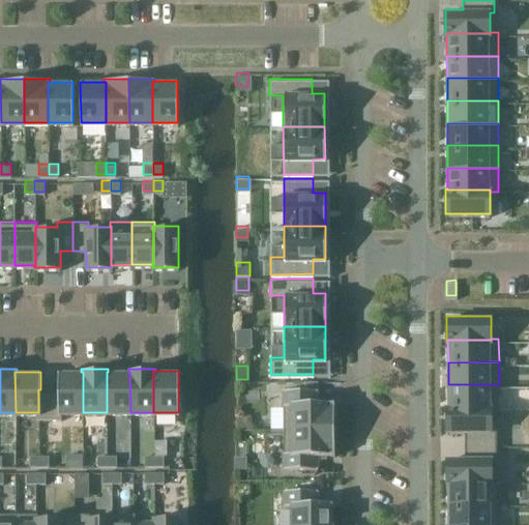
[(83,372),(81,372),(58,372),(58,389),(40,389),(38,389),(38,412),(37,412),(37,417),(61,417),(61,412),(83,412),(83,372)]
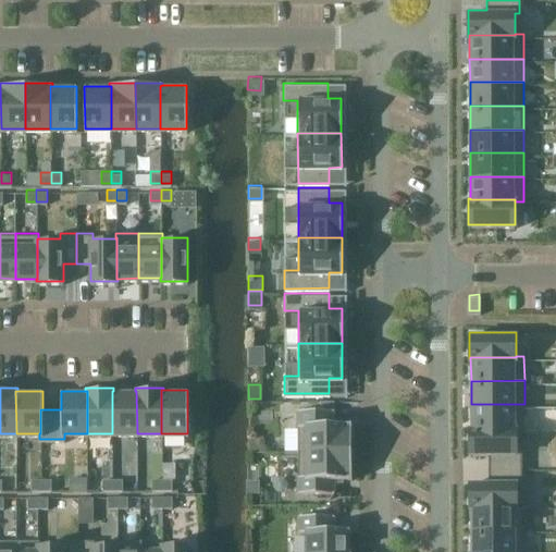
[(136,391),(135,391),(113,391),(112,391),(112,433),(137,433),(136,391)]
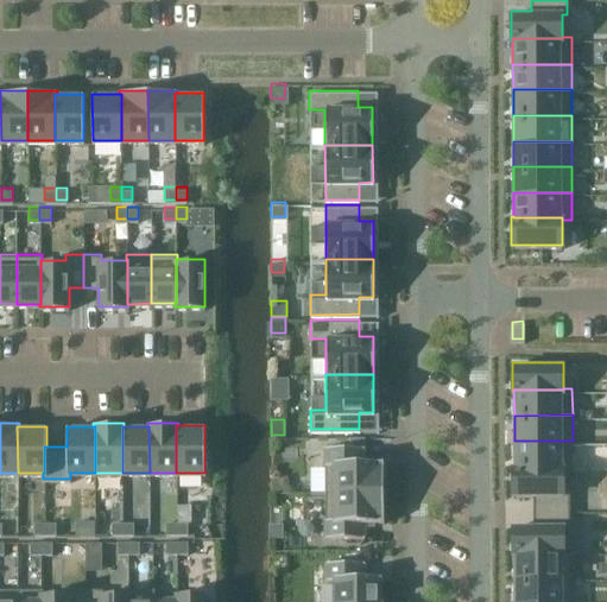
[(573,441),(514,441),(514,466),(514,467),(563,467),(563,468),(573,468),(573,441)]
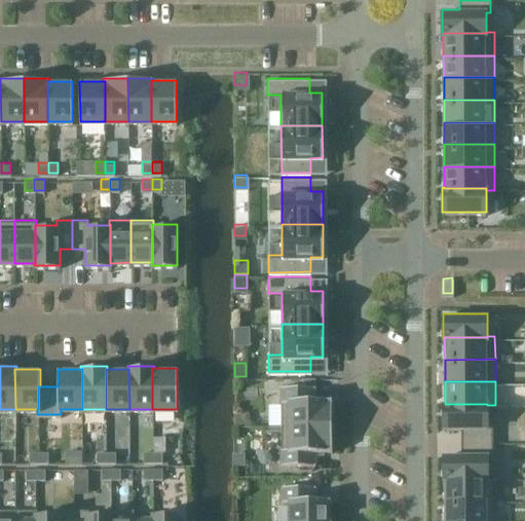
[(332,398),(314,398),(314,384),(280,384),(280,423),(332,423),(332,398)]
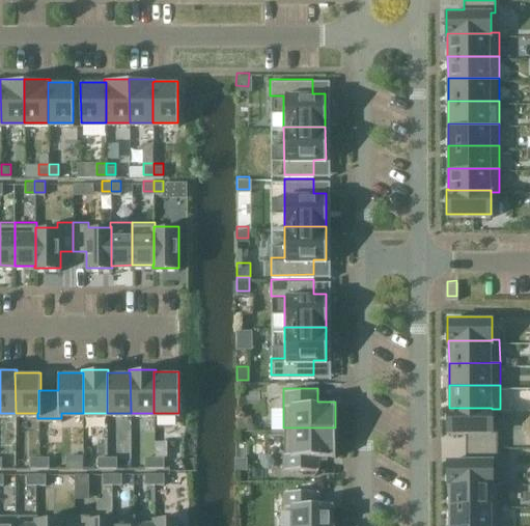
[(449,407),(447,407),(447,432),(465,432),(465,445),(497,444),(497,428),(492,428),(492,409),(492,408),(449,408),(449,407)]
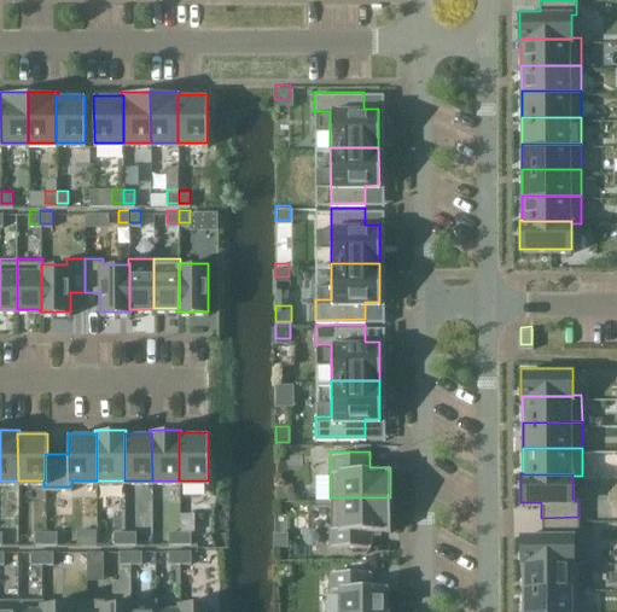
[(390,528),(390,497),(330,497),(330,543),(371,543),(371,528),(390,528)]
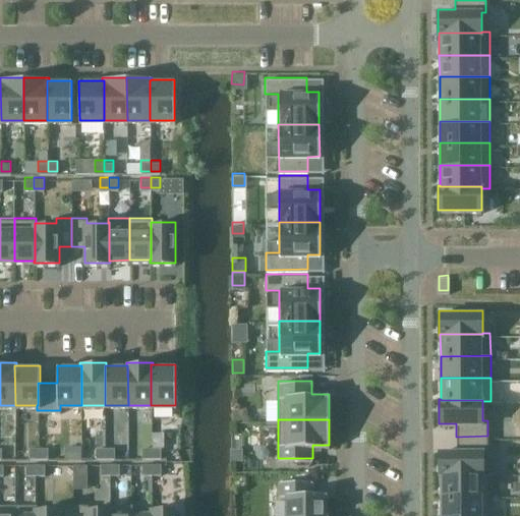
[(456,449),(439,450),(439,474),(441,474),(441,472),(482,472),(482,471),(482,452),(487,452),(487,436),(456,437),(456,449)]
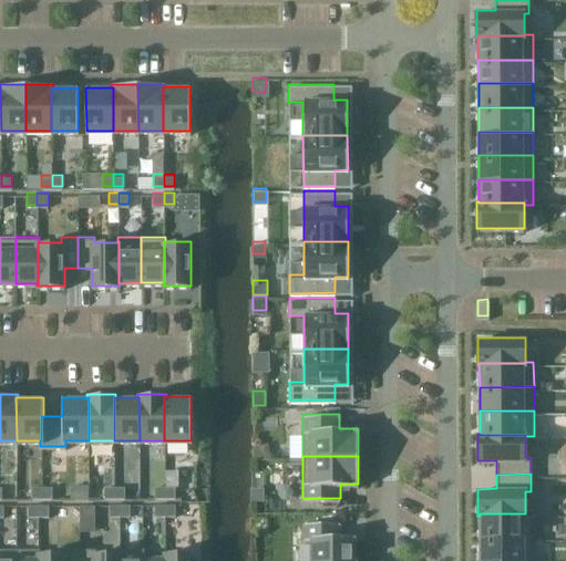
[(165,496),(165,484),(154,484),(154,496),(165,496)]
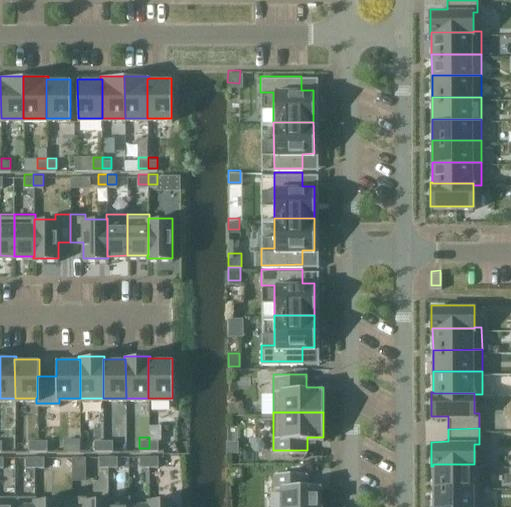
[(158,437),(149,437),(149,448),(158,448),(158,437)]
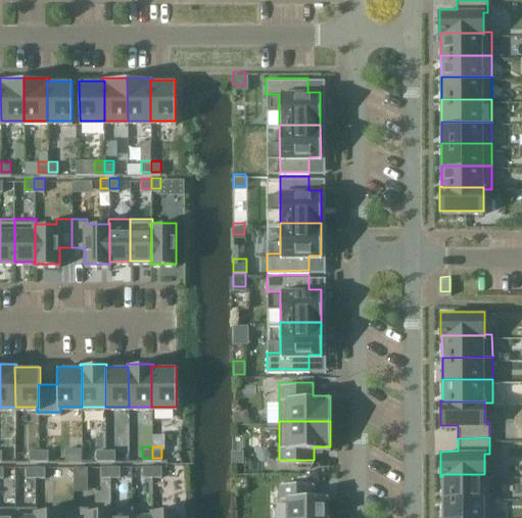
[(39,458),(39,448),(29,448),(29,458),(39,458)]
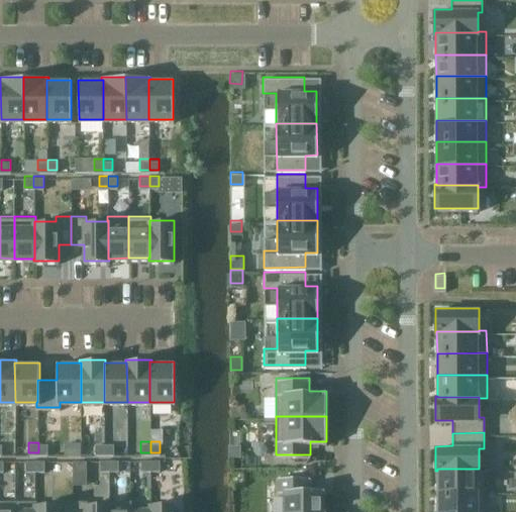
[(47,442),(38,442),(38,452),(47,452),(47,442)]
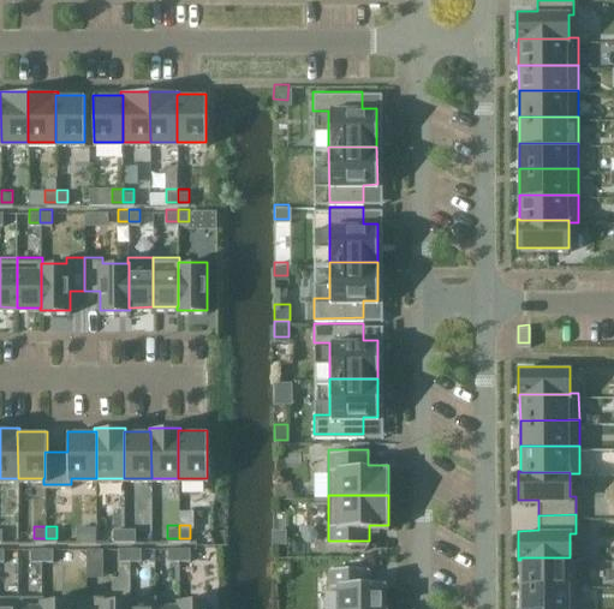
[(124,538),(124,526),(113,526),(113,538),(124,538)]
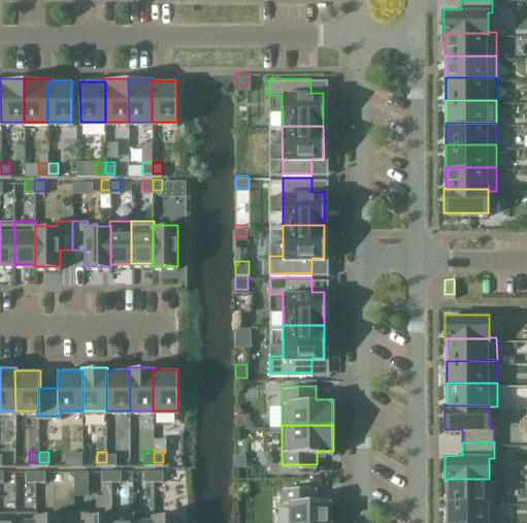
[(116,452),(106,452),(106,462),(116,462),(116,452)]
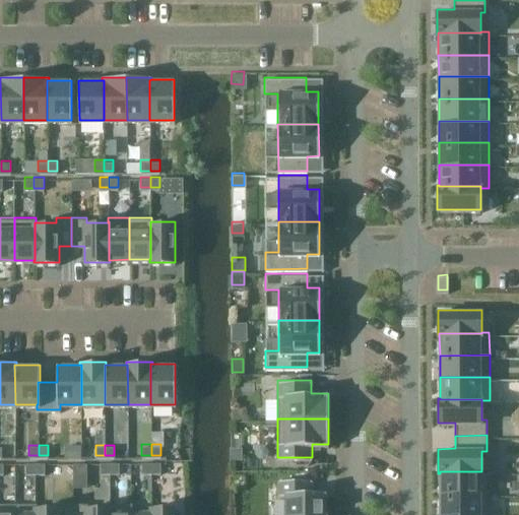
[(36,472),(35,461),(25,461),(25,472),(36,472)]
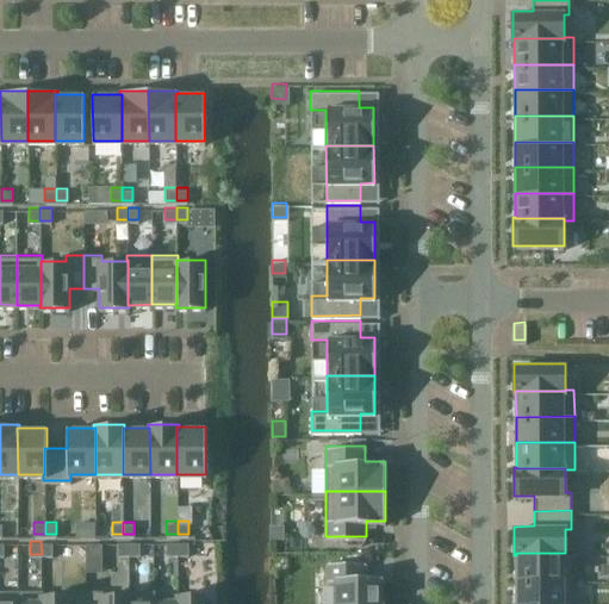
[(53,541),(41,541),(42,554),(53,554),(53,541)]
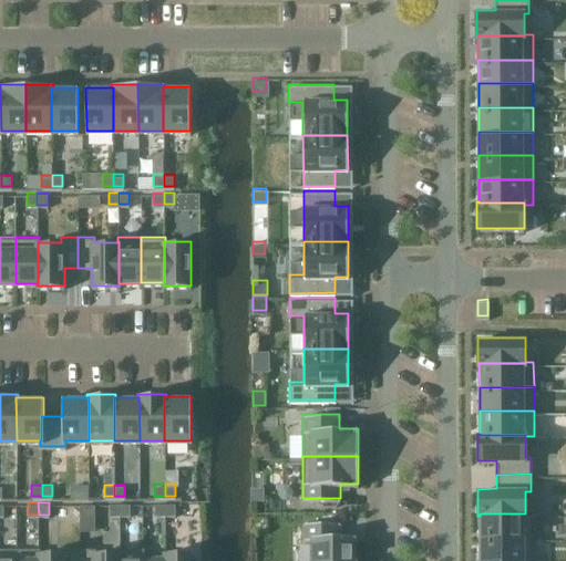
[(120,513),(120,502),(110,502),(110,513),(120,513)]
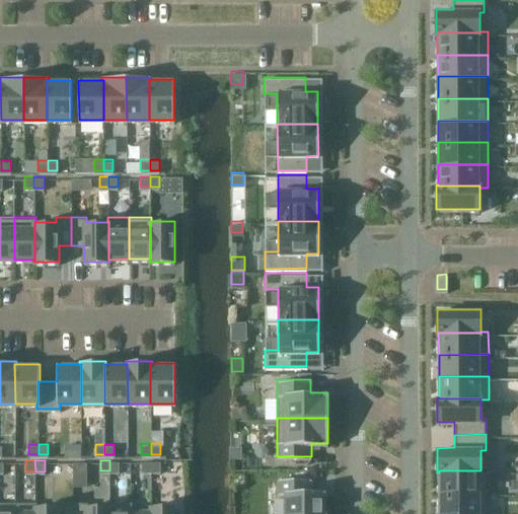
[(119,460),(109,460),(109,470),(119,470),(119,460)]
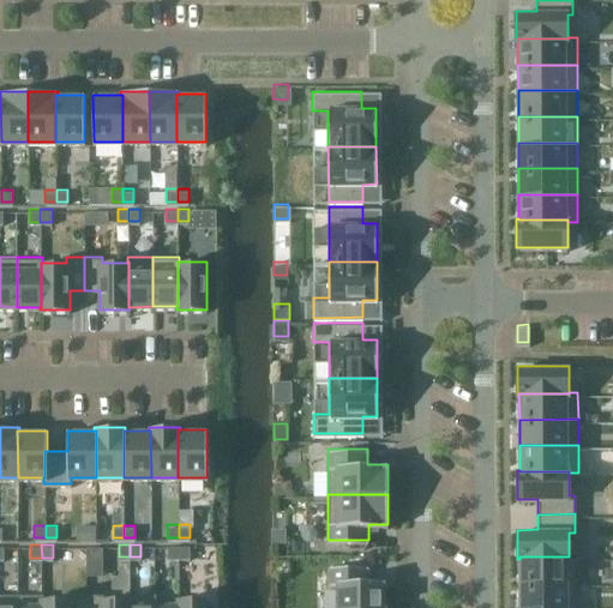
[(179,557),(179,545),(167,545),(167,557),(179,557)]
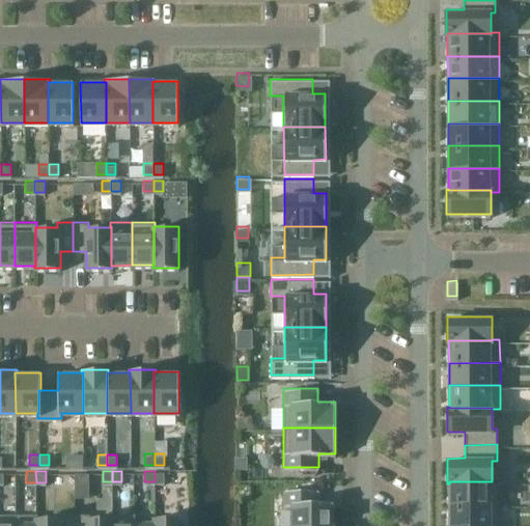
[(164,471),(155,471),(155,481),(164,481),(164,471)]
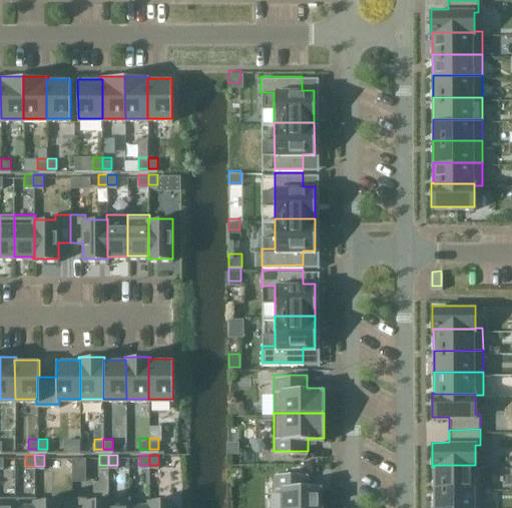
[(475,465),(434,465),(434,467),(434,487),(483,487),(483,464),(475,464),(475,465)]
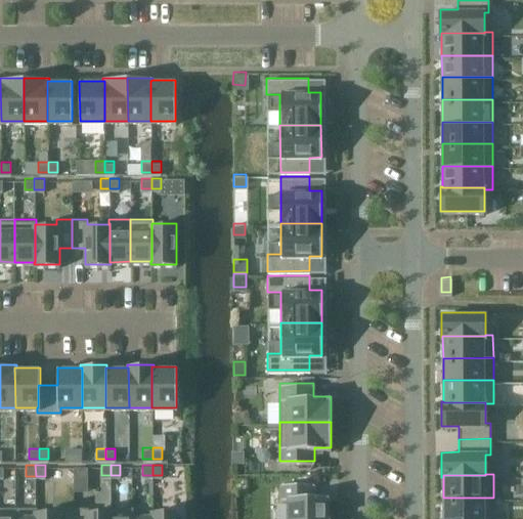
[(288,499),(287,518),(328,518),(329,495),(314,495),(314,482),(279,482),(279,499),(288,499)]
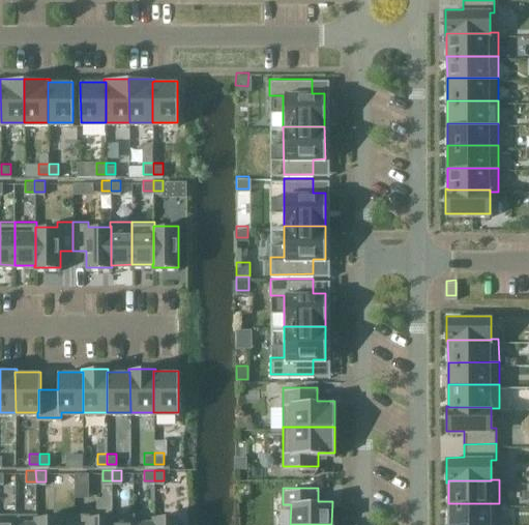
[(499,524),(499,503),(448,503),(448,524),(499,524)]
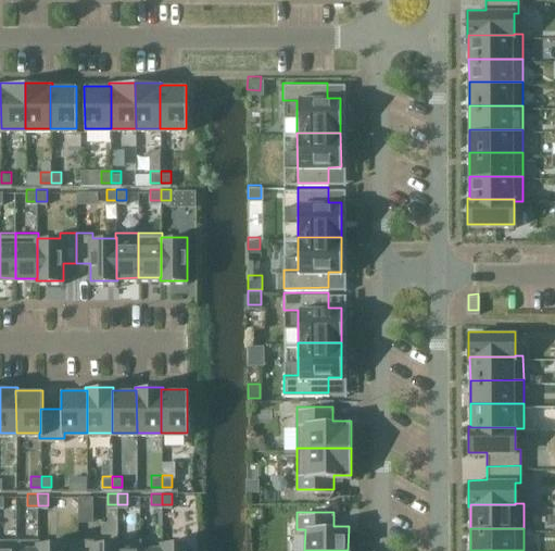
[(0,550),(15,550),(15,537),(0,537),(0,550)]
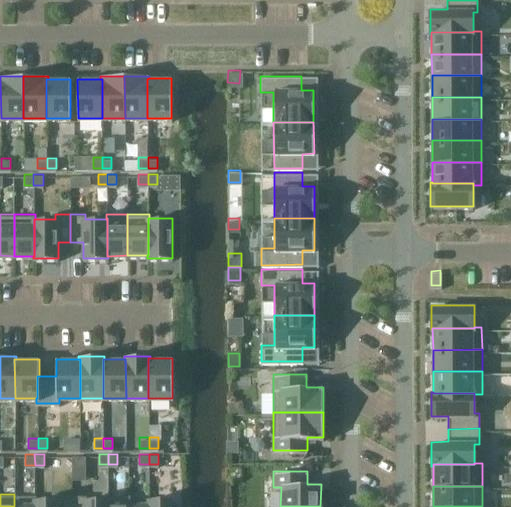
[(34,506),(35,499),(36,499),(36,494),(14,494),(14,506),(34,506)]
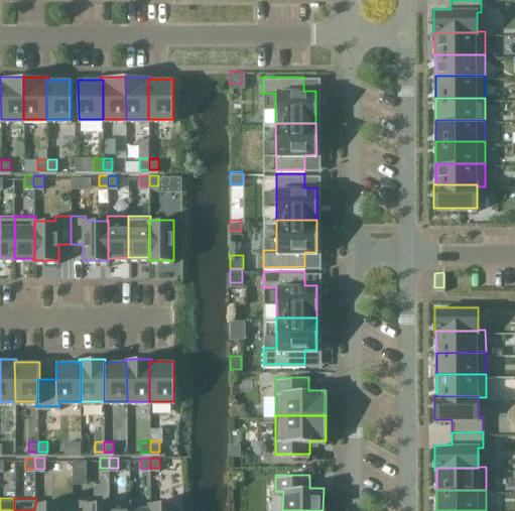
[(72,510),(72,498),(56,498),(56,503),(36,503),(35,503),(34,510),(72,510)]
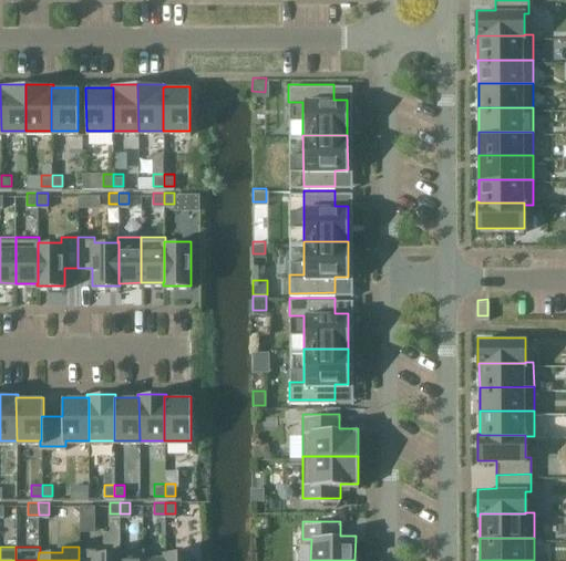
[(119,560),(120,551),(119,552),(96,552),(96,547),(79,547),(79,560),(119,560)]
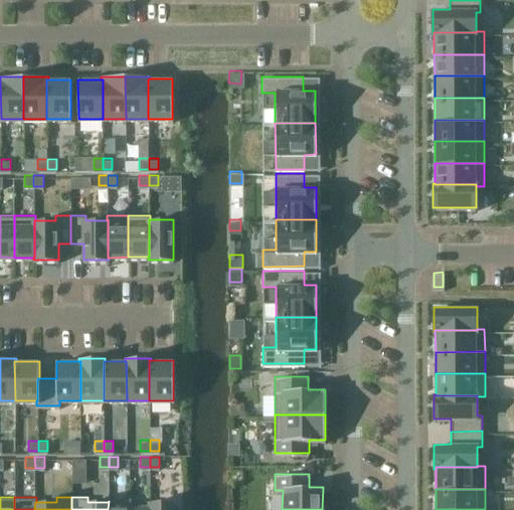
[(129,509),(129,506),(131,506),(131,497),(108,497),(108,502),(109,501),(108,509),(129,509)]
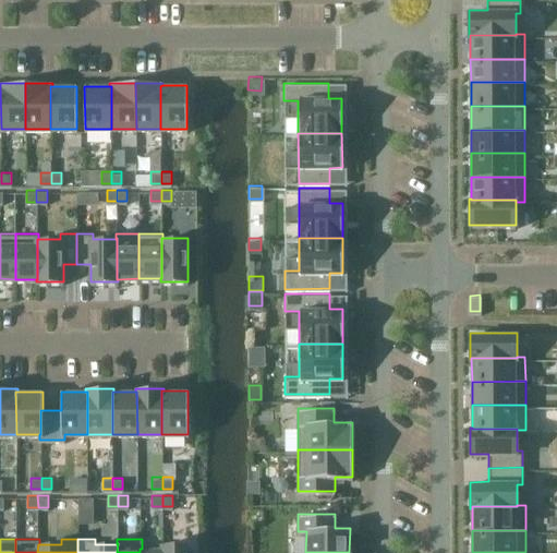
[(161,543),(161,549),(161,552),(188,552),(189,543),(161,543)]
